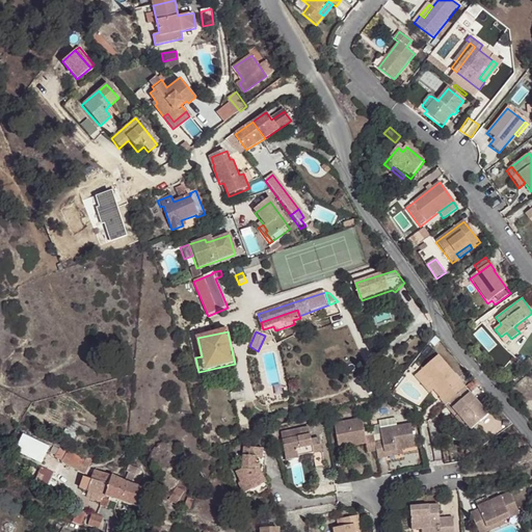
[(515,356),(507,350),(499,363),(506,368),(515,356)]
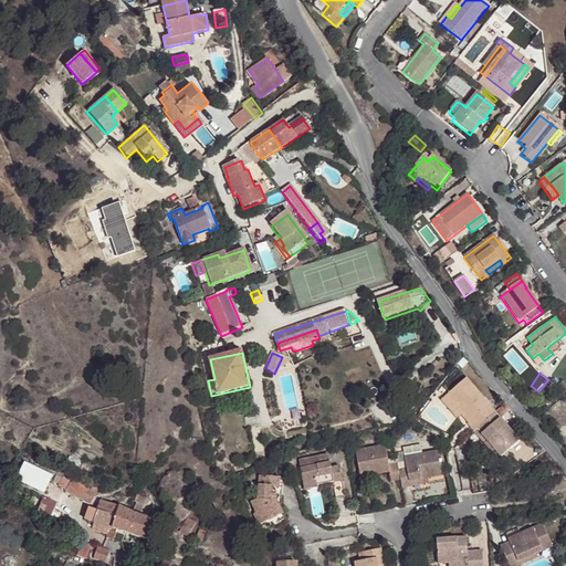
[(469,426),(474,431),(495,413),(490,407),(492,406),(468,378),(443,400),(459,419),(465,412),(473,421),(469,426)]
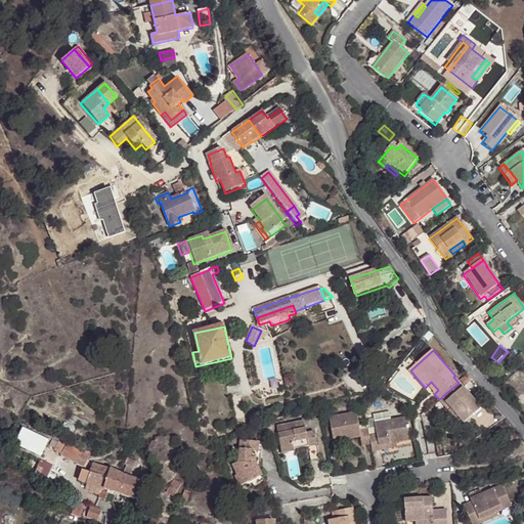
[(514,358),(521,366),(523,363),(523,356),(520,352),(514,358)]
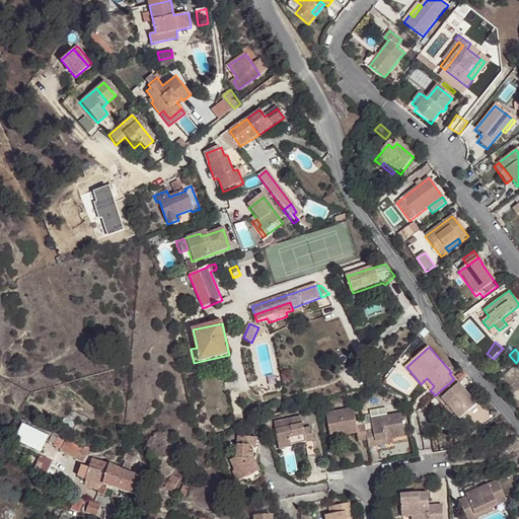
[(476,404),(454,379),(435,395),(445,408),(447,406),(454,414),(459,421),(476,404)]
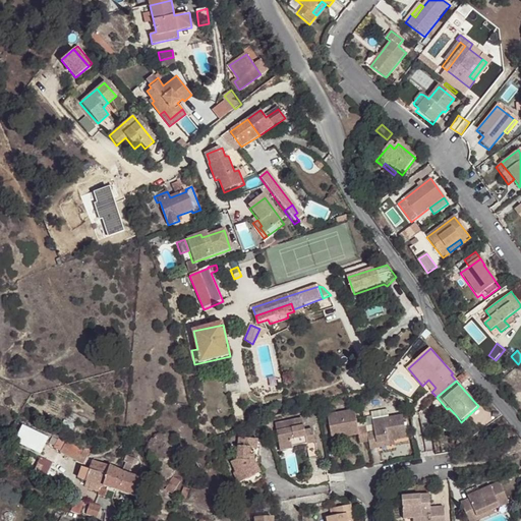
[(367,435),(365,419),(357,421),(353,404),(333,408),(338,435),(351,432),(352,436),(359,435),(361,443),(369,442),(367,435)]
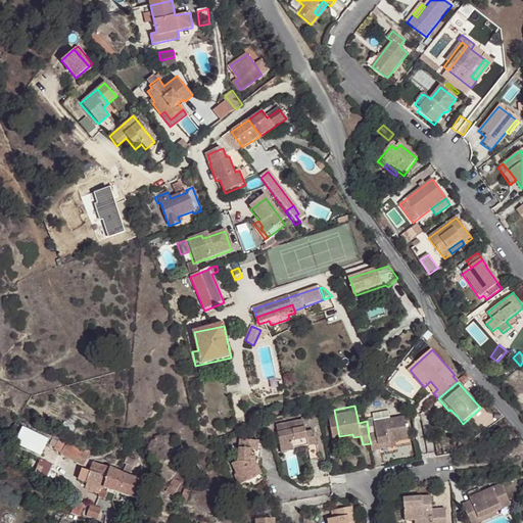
[(456,419),(458,417),(450,410),(448,411),(456,419)]
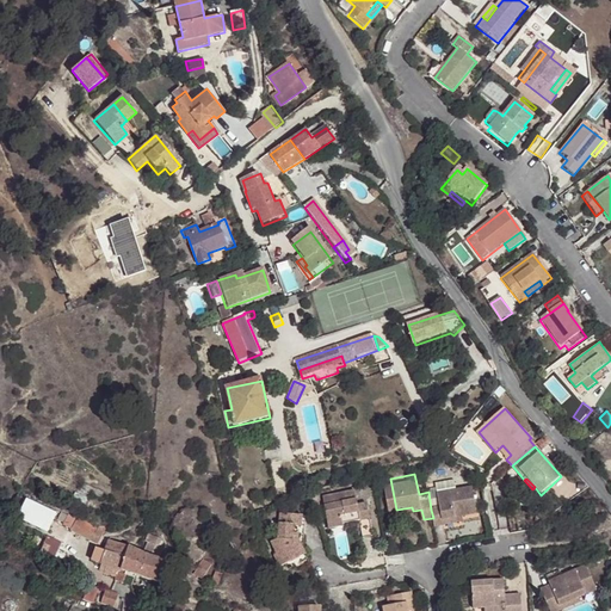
[(430,500),(431,510),(433,518),(434,528),(445,525),(444,519),(463,516),(479,513),(474,487),(457,491),(455,480),(437,483),(439,499),(430,500)]
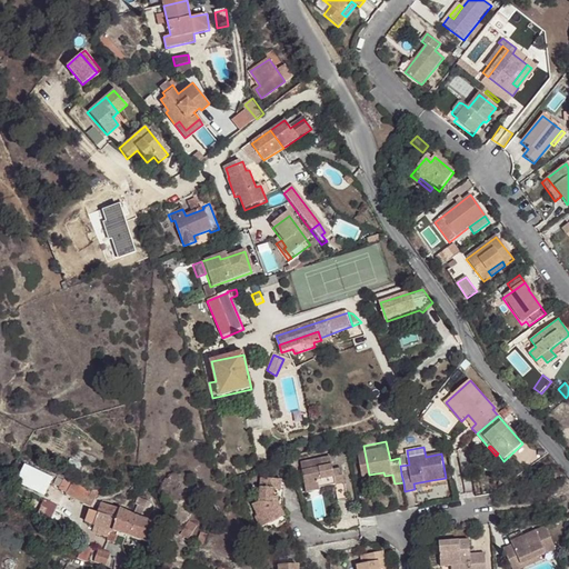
[(331,471),(332,471),(330,457),(299,463),(305,492),(318,489),(318,488),(317,483),(333,480),(331,471)]
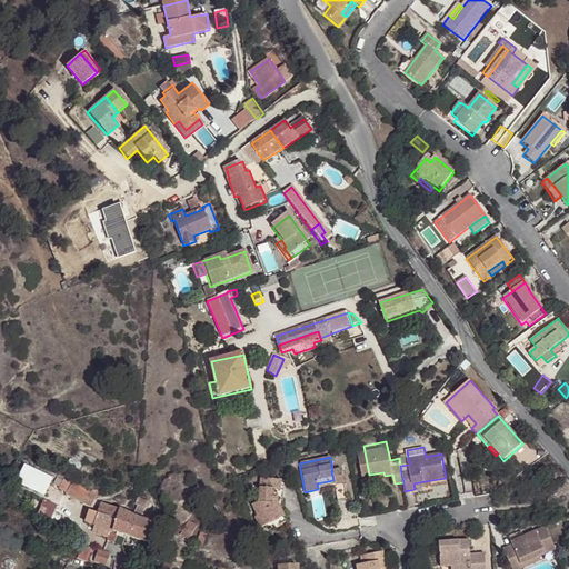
[(22,459),(19,467),(49,483),(52,477),(22,459)]
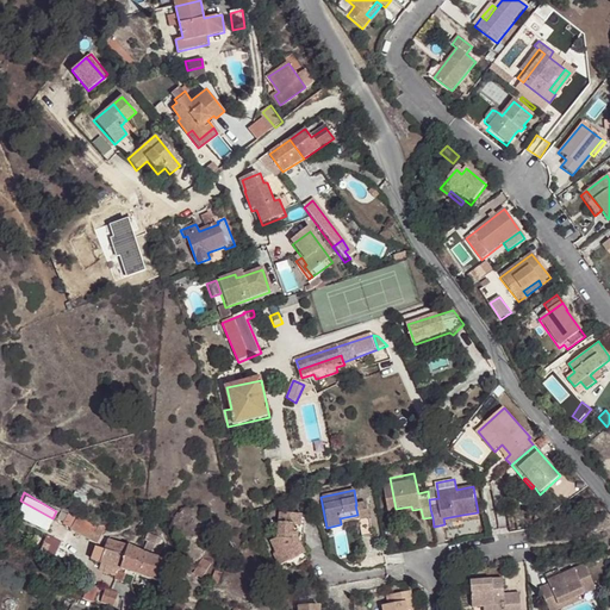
[(366,503),(356,505),(355,505),(358,515),(340,518),(341,523),(359,520),(368,518),(366,503)]
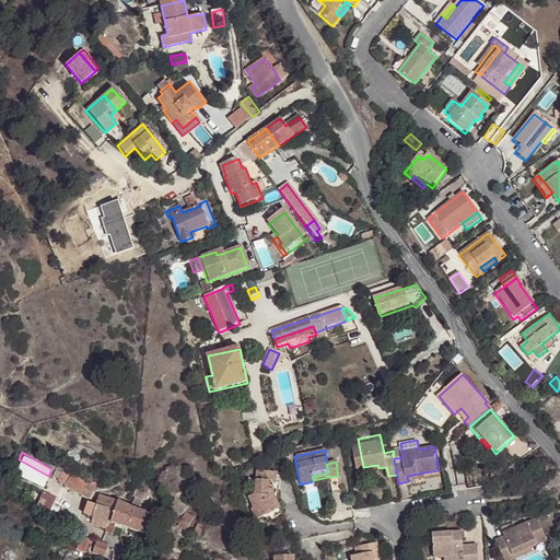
[(280,474),(255,471),(253,493),(246,497),(251,509),(248,509),(252,520),(259,517),(279,511),(277,503),(280,474)]
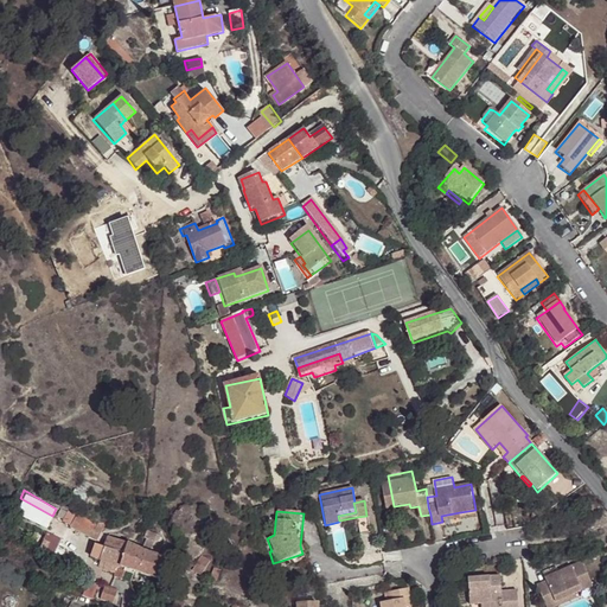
[(93,525),(75,516),(70,526),(96,540),(102,530),(93,525)]
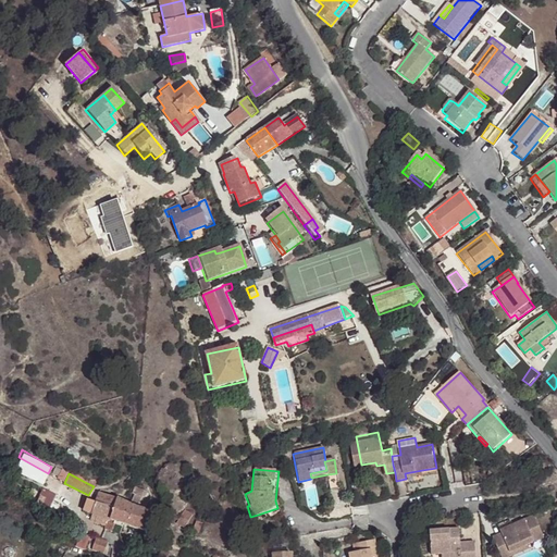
[(339,490),(336,473),(327,474),(331,492),(339,490)]
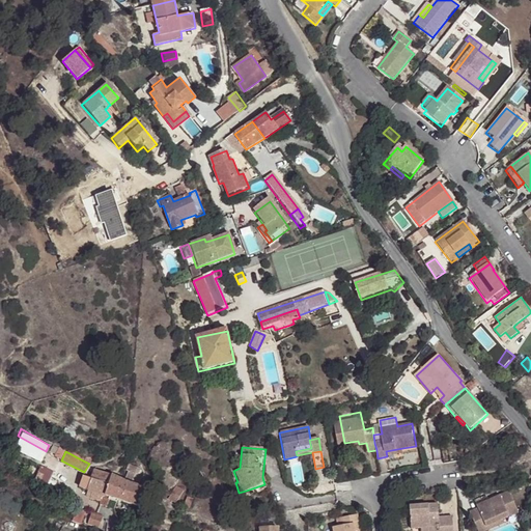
[(123,481),(117,500),(140,507),(140,506),(146,508),(152,492),(138,486),(141,477),(136,475),(139,469),(128,466),(126,471),(128,472),(124,482),(123,481)]
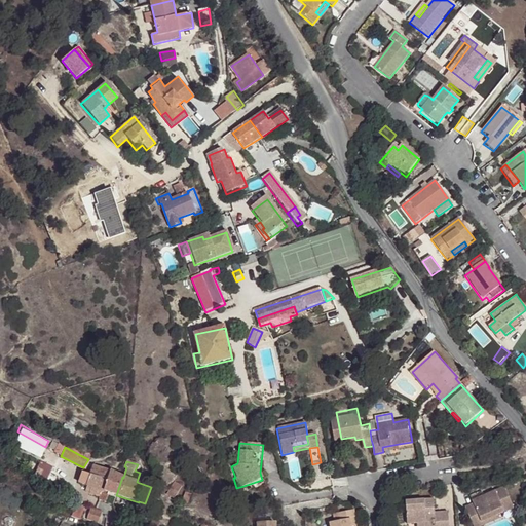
[(109,492),(116,495),(122,477),(111,472),(95,464),(94,465),(94,467),(91,472),(90,476),(109,482),(105,491),(103,490),(100,499),(106,501),(109,492)]
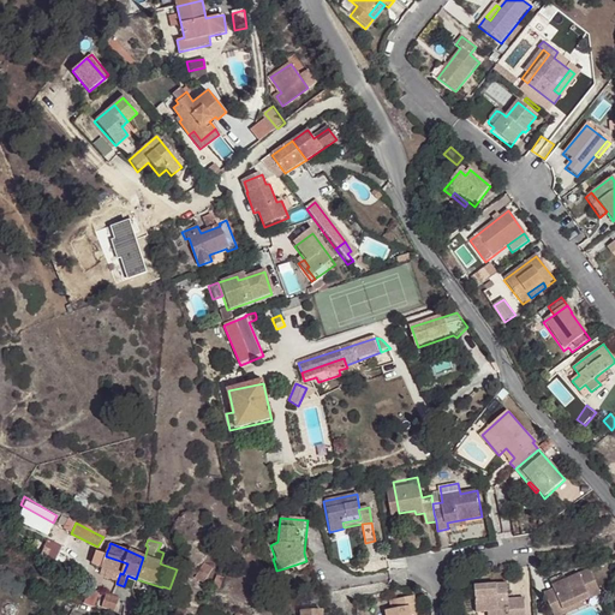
[(106,556),(107,551),(103,551),(102,555),(99,553),(94,565),(120,573),(123,574),(127,563),(106,556)]
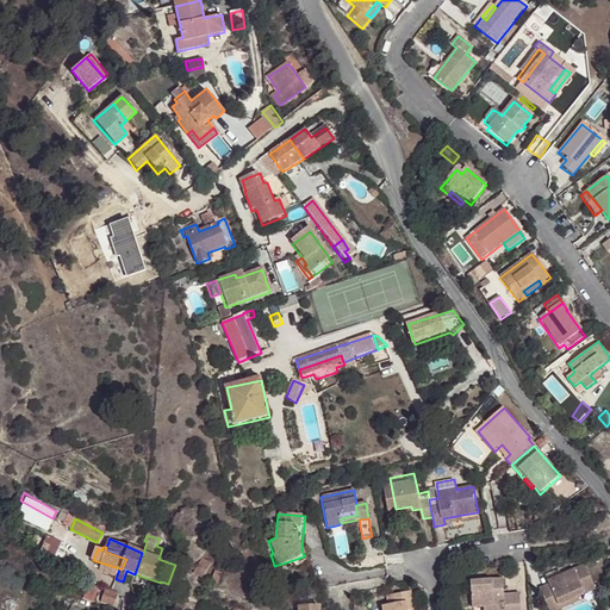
[(203,558),(193,573),(201,579),(211,564),(203,558)]
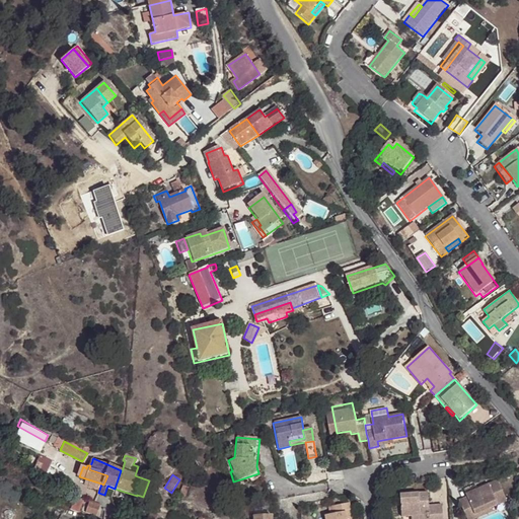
[(162,490),(164,485),(153,480),(151,486),(162,490)]
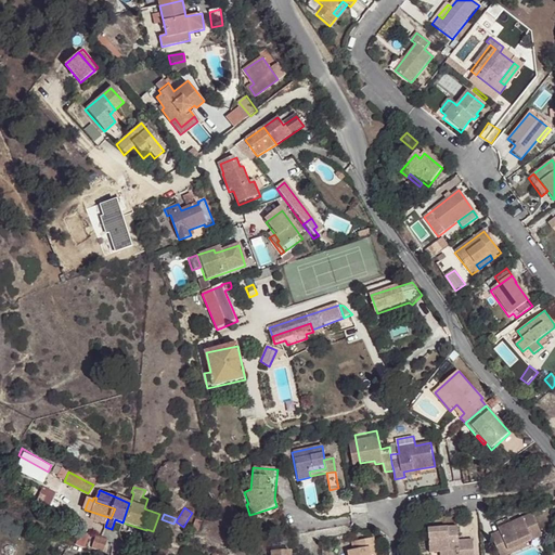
[(512,524),(500,529),(501,532),(493,536),(500,554),(510,554),(512,554),(510,551),(528,542),(543,536),(533,515),(512,524)]
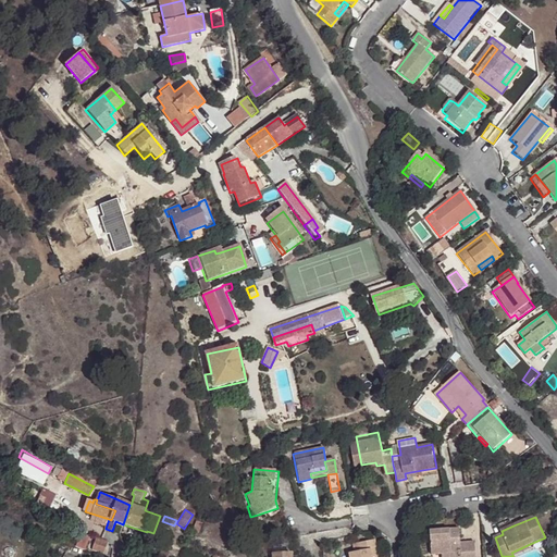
[(199,532),(203,522),(197,520),(194,530),(199,532)]
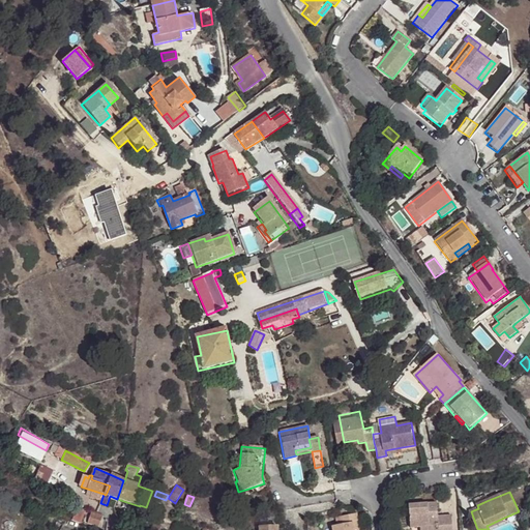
[(475,502),(477,505),(489,500),(487,497),(475,502)]
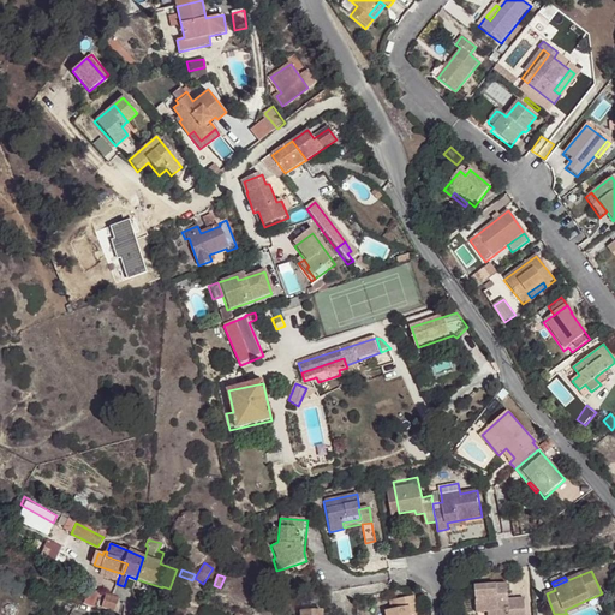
[(509,614),(525,614),(525,599),(509,599),(508,585),(476,586),(478,613),(489,611),(511,610),(509,614)]
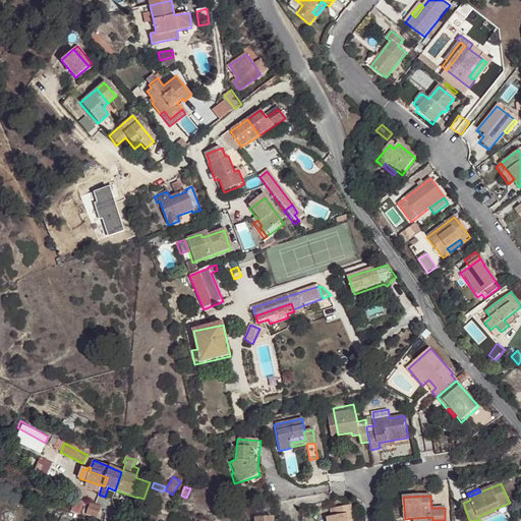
[(83,503),(75,500),(73,506),(82,508),(83,503)]
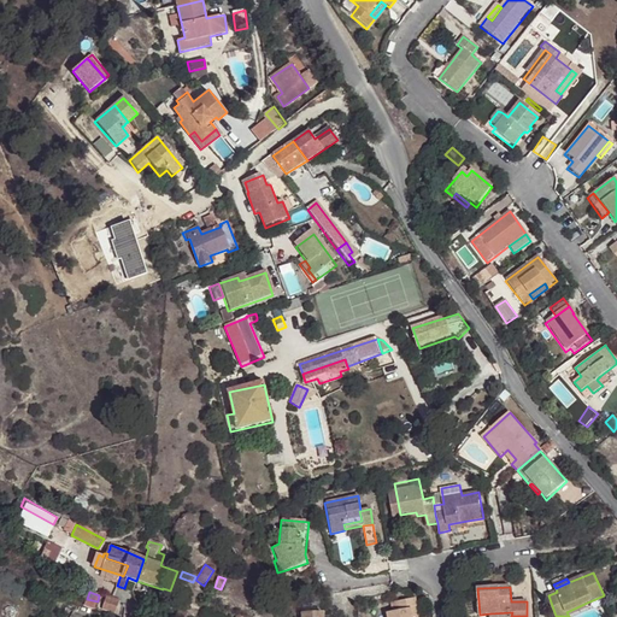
[(119,600),(112,598),(106,597),(103,609),(116,612),(119,600)]
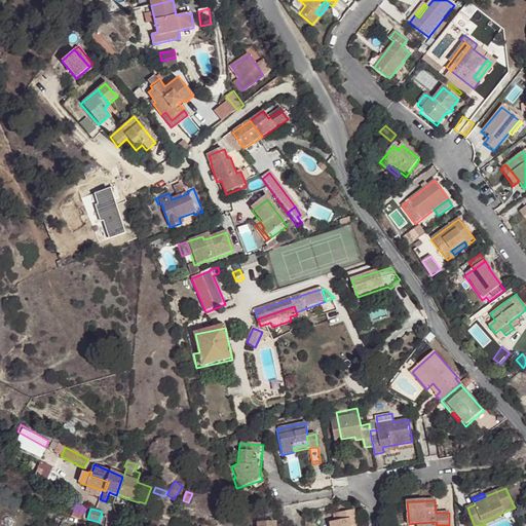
[(359,525),(357,511),(335,514),(336,522),(332,523),(332,525),(359,525)]
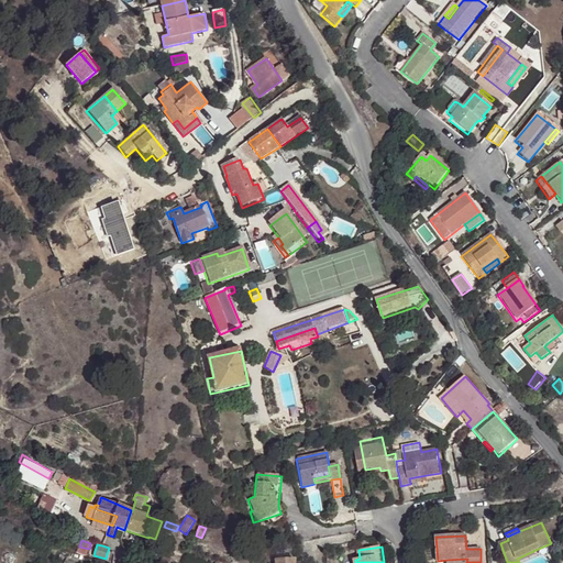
[(517,559),(519,562),(537,554),(536,550),(517,559)]
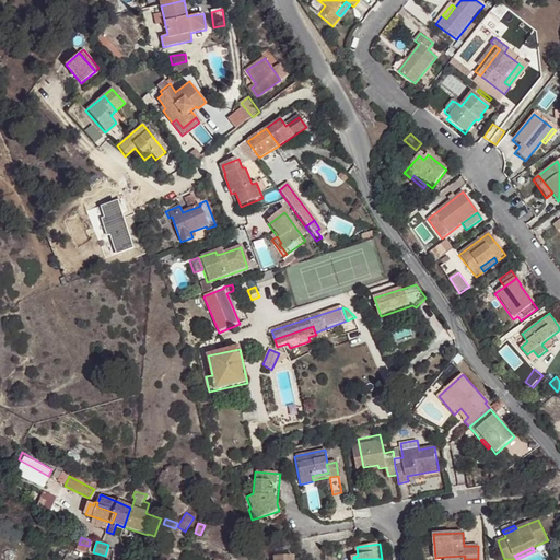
[(272,549),(272,559),(283,559),(284,552),(281,552),(281,549),(272,549)]
